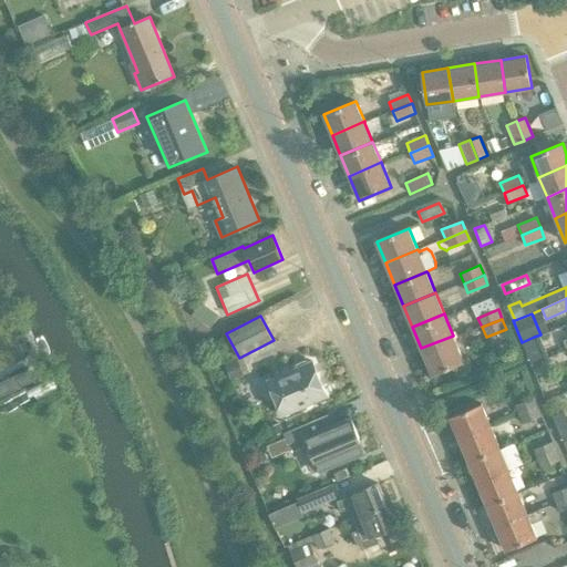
[(464,361),(454,338),(453,336),(421,348),(432,374),(464,361)]
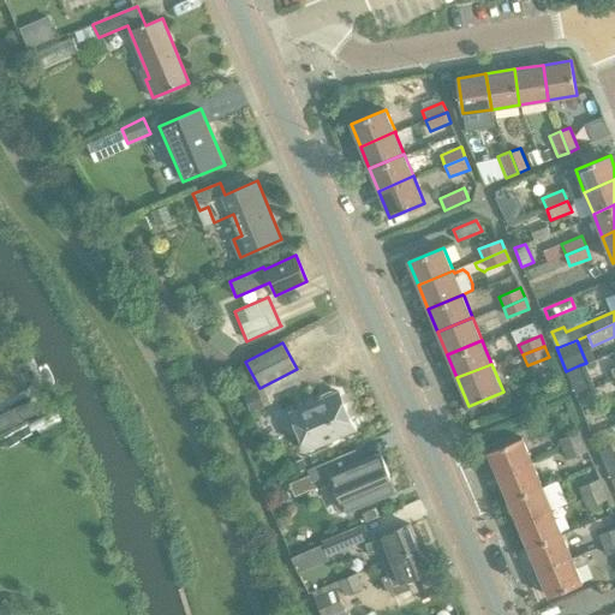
[(354,431),(339,392),(335,393),(330,390),(321,395),(320,400),(290,412),(306,452),(354,431)]
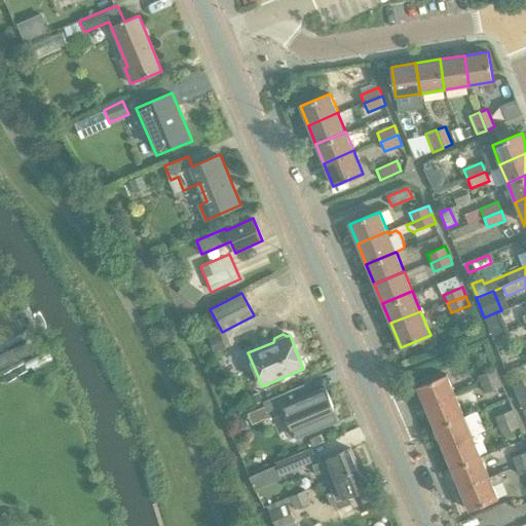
[(219,335),(209,339),(215,352),(225,347),(219,335)]
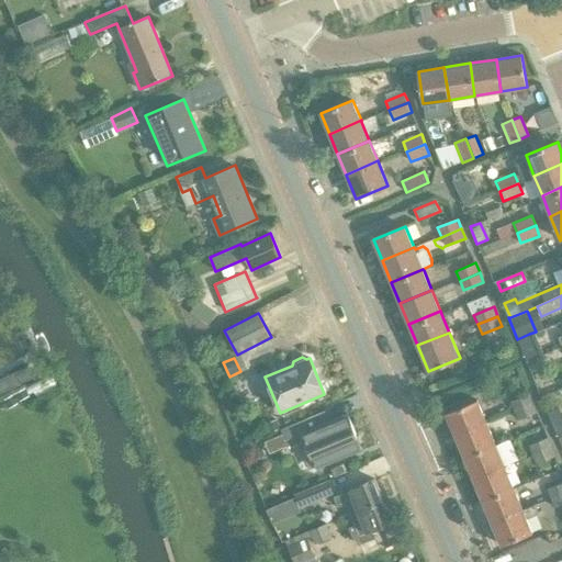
[(514,412),(534,403),(529,394),(510,402),(514,412)]
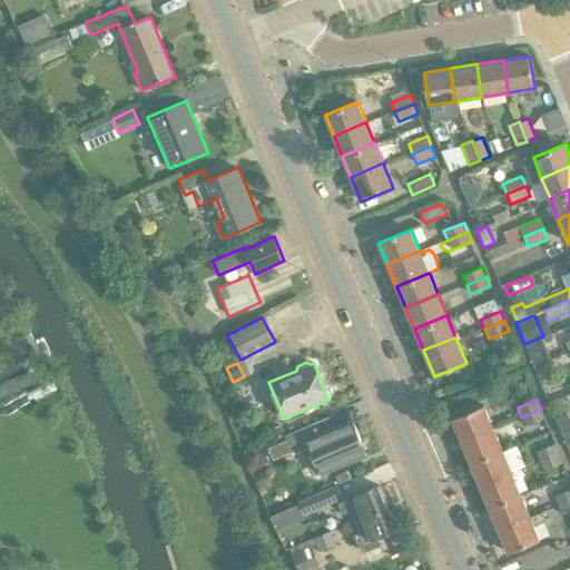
[(461,440),(493,426),(484,405),(452,419),(461,440)]
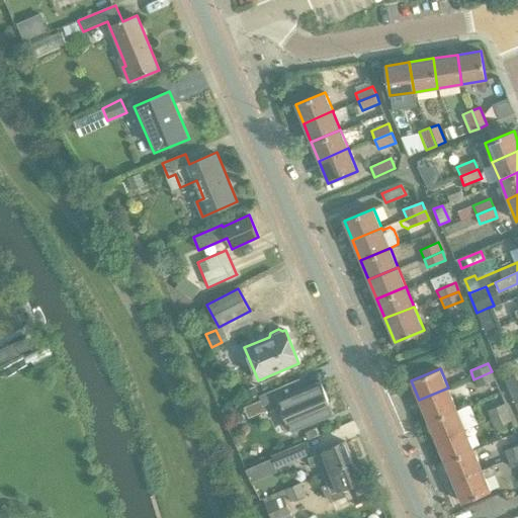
[(492,371),(473,379),(478,387),(496,379),(492,371)]
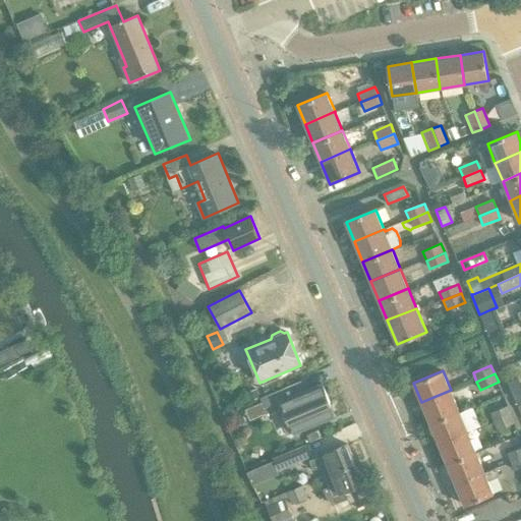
[(336,416),(322,384),(300,393),(296,383),(259,398),(267,413),(282,406),(294,433),(336,416)]
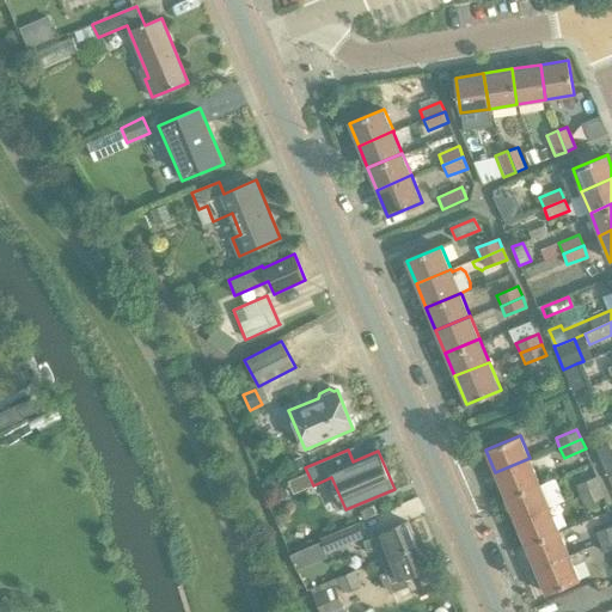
[(303,457),(289,463),(294,472),(306,466),(303,457)]
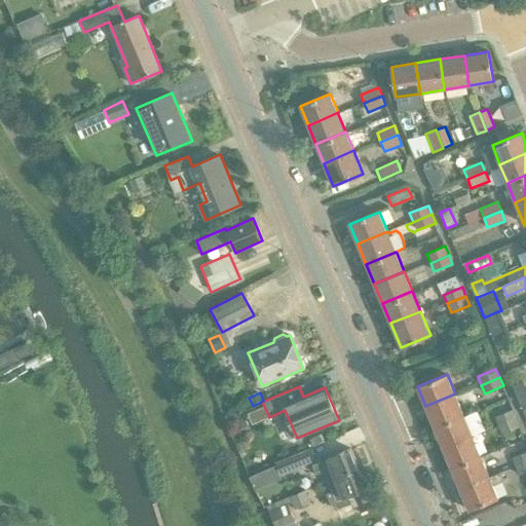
[(463,414),(455,396),(455,393),(425,406),(434,426),(463,414)]
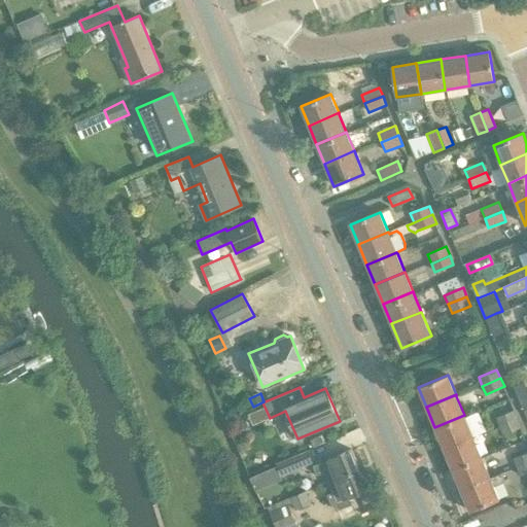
[(258,408),(246,413),(252,427),(265,422),(258,408)]
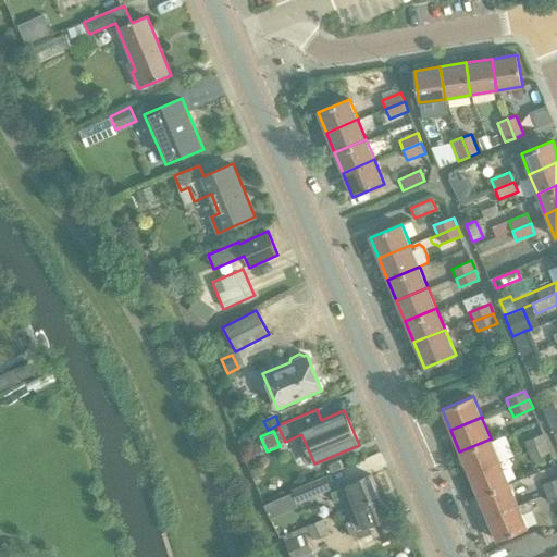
[(528,450),(547,443),(543,433),(523,442),(528,450)]
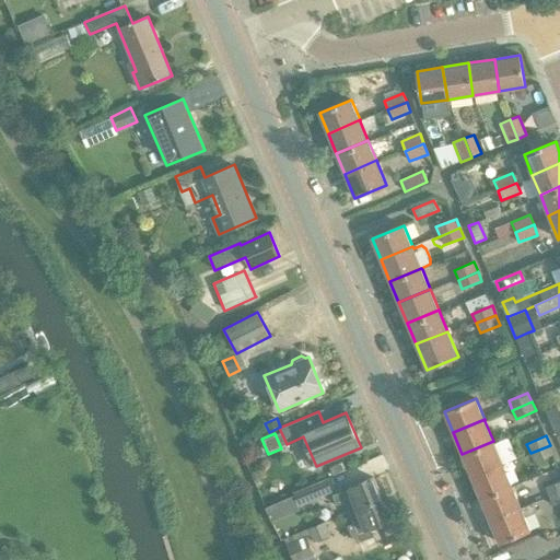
[(502,462),(494,443),(493,441),(462,454),(470,475),(502,462)]
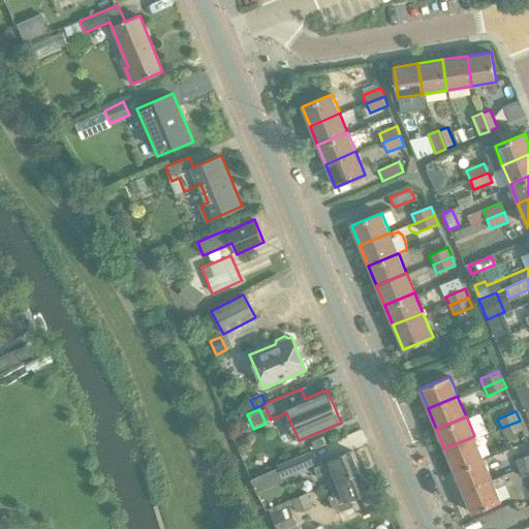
[(520,421),(501,428),(504,437),(524,429),(520,421)]
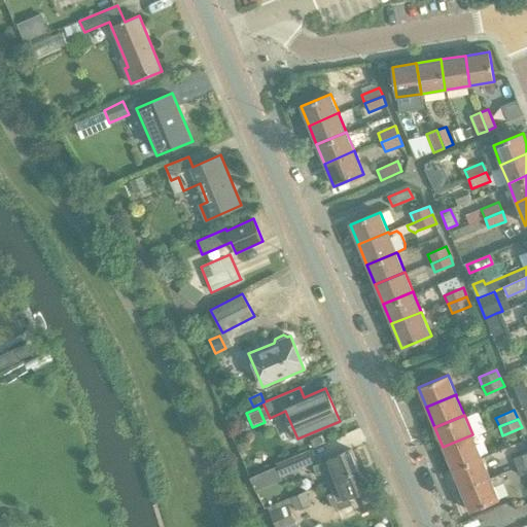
[(481,454),(473,437),(472,434),(443,447),(451,466),(481,454)]
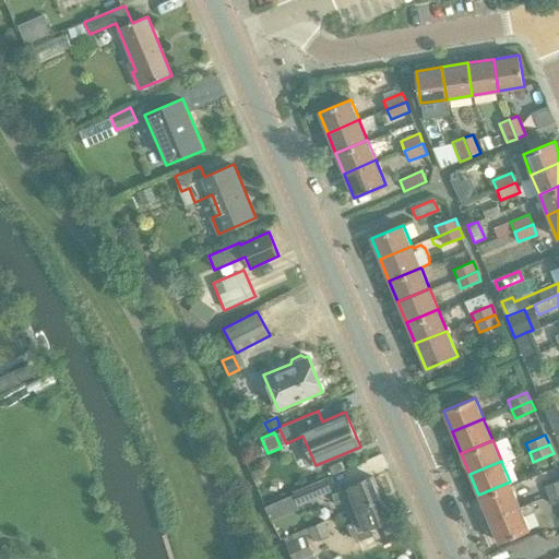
[(349,512),(383,499),(373,476),(340,490),(341,491),(333,495),(336,503),(344,500),(349,512)]
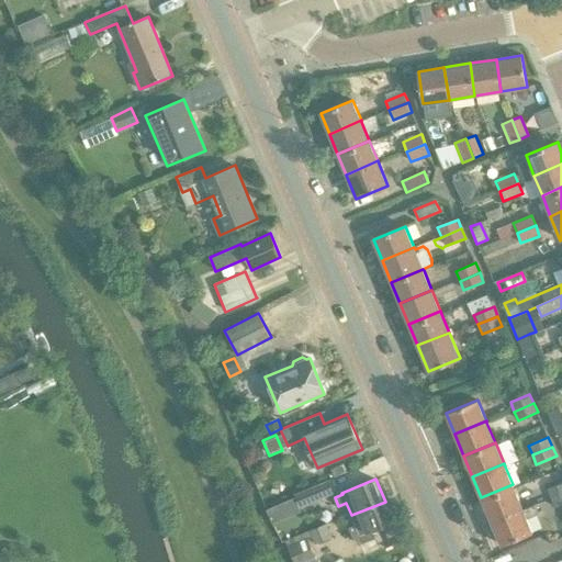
[(300,507),(303,506),(333,494),(327,482),(298,494),(288,498),(291,508),(299,505),(300,507)]
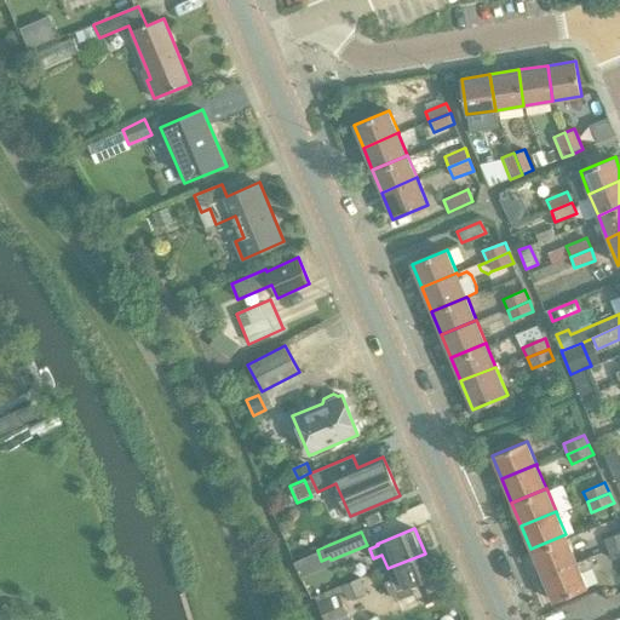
[(608,550),(619,544),(619,532),(604,539),(608,550)]
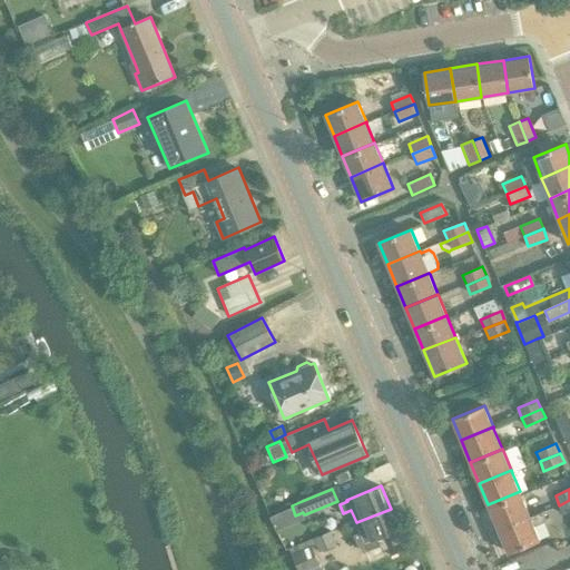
[(529,513),(521,494),(520,491),(488,504),(498,527),(529,513)]
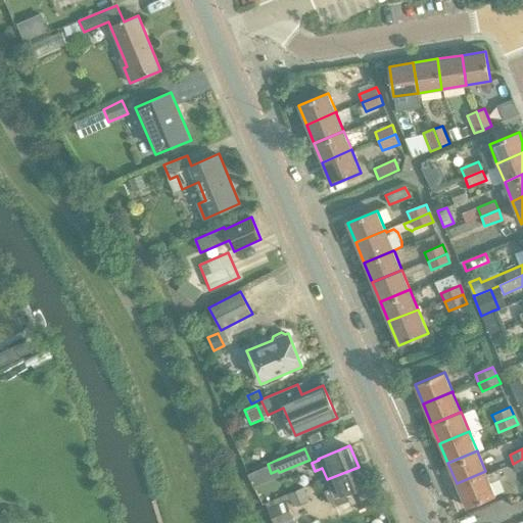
[(522,459),(513,464),(517,472),(522,469),(522,459)]
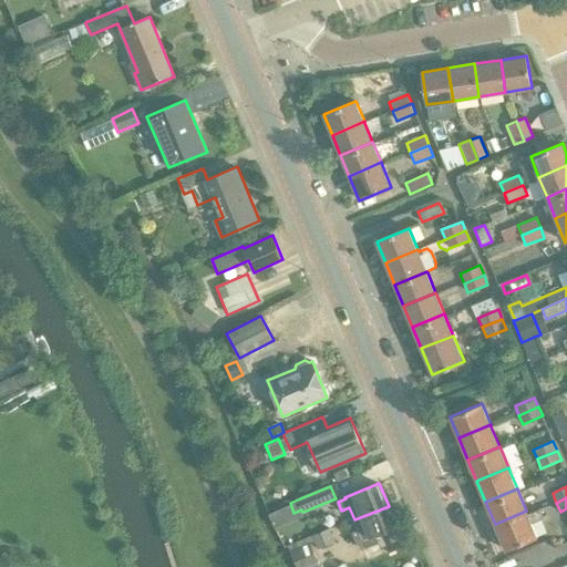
[(389,506),(354,519),(359,529),(352,533),(357,543),(359,542),(362,549),(378,542),(375,535),(397,526),(389,506)]
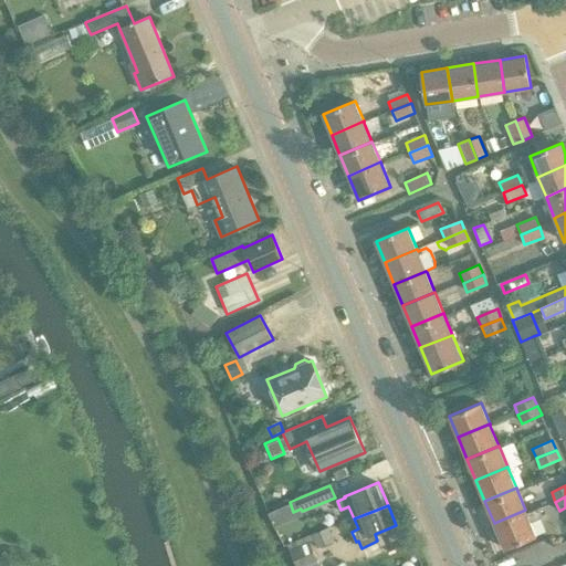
[(543,517),(538,509),(538,507),(526,513),(525,510),(494,523),(505,549),(536,536),(531,522),(543,517)]
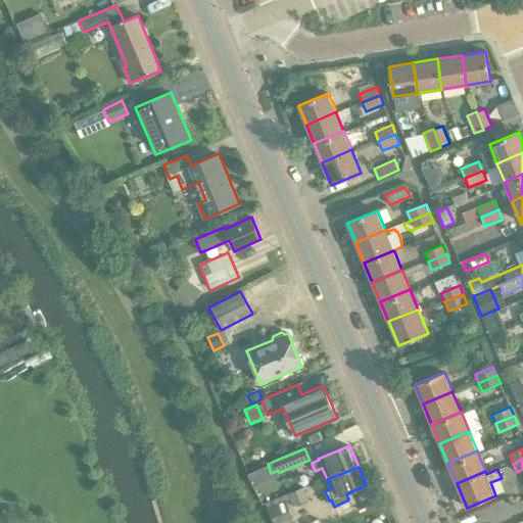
[(287,494),(288,495),(290,501),(293,507),(310,500),(304,488),(304,487),(287,494)]
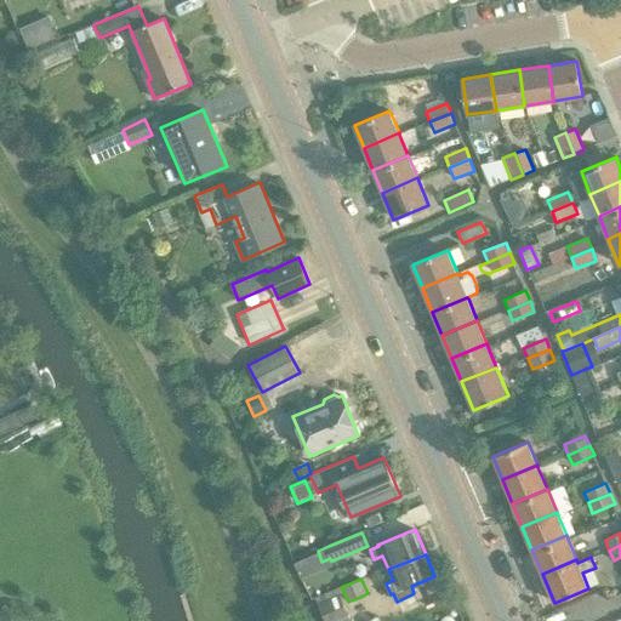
[(341,587),(315,598),(318,605),(341,596),(345,594),(342,588),(341,587)]
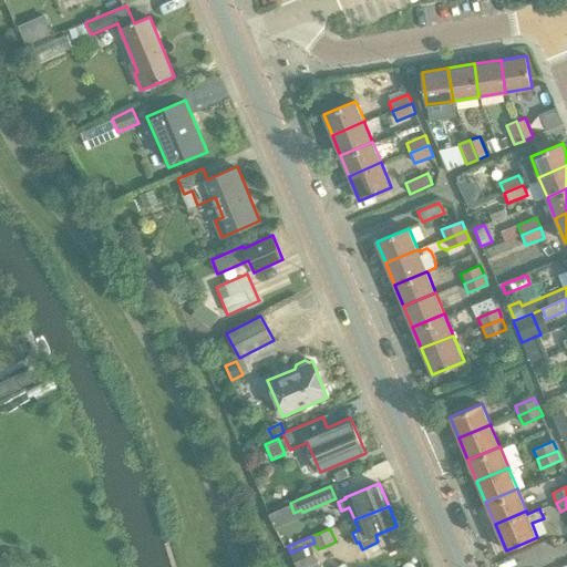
[(296,566),(306,566),(319,562),(311,544),(290,553),(296,566)]
